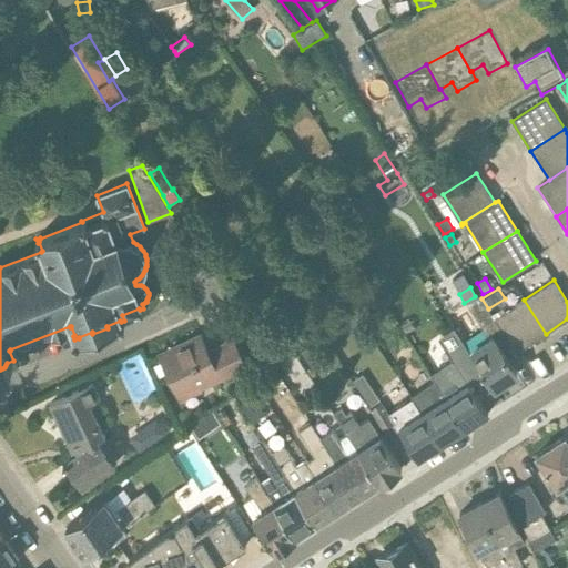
[(312,312),(323,305),(316,295),(305,303),(312,312)]
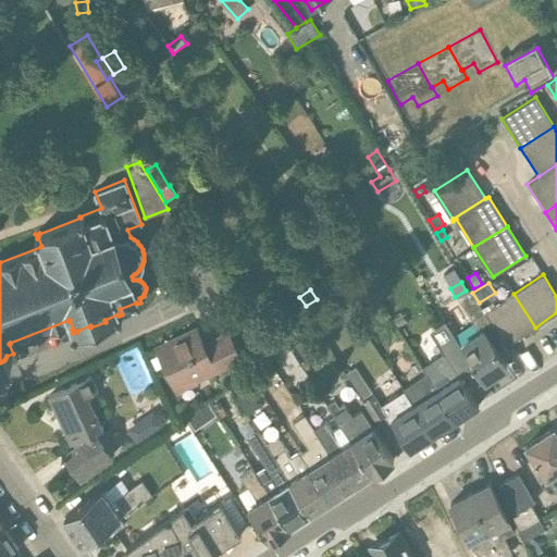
[(494,326),(484,312),(470,289),(458,298),(480,331),(483,330),(485,333),(494,326)]
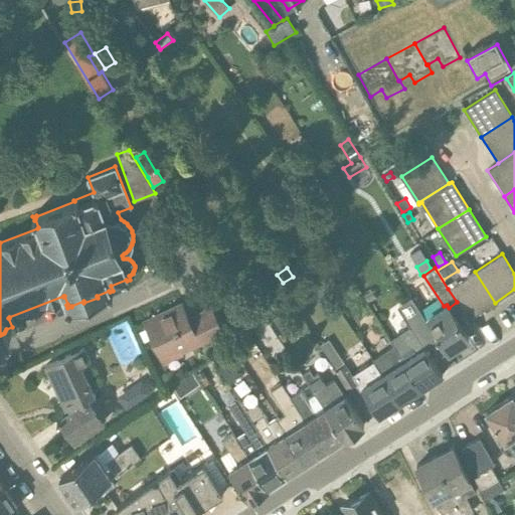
[(448,289),(457,302),(468,320),(495,303),(475,272),(448,289)]
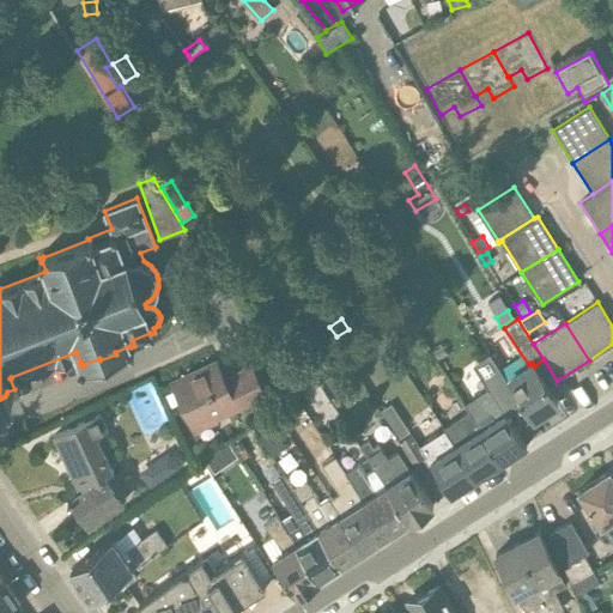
[(382,340),(372,347),(378,354),(388,347),(382,340)]
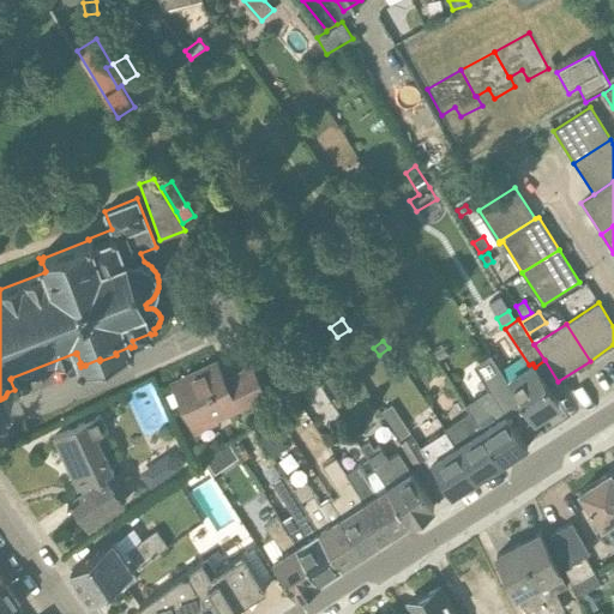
[(218,420),(266,397),(252,367),(224,380),(216,362),(173,383),(197,433),(220,422),(218,420)]
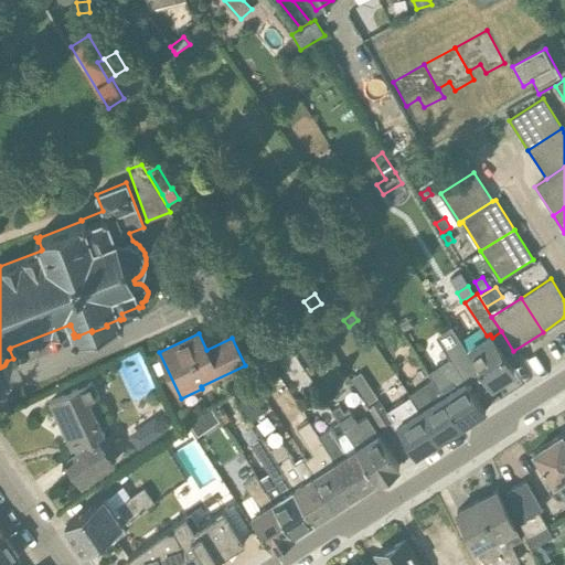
[(490,334),(487,336),(467,349),(490,386),(514,371),(492,338),(490,334)]
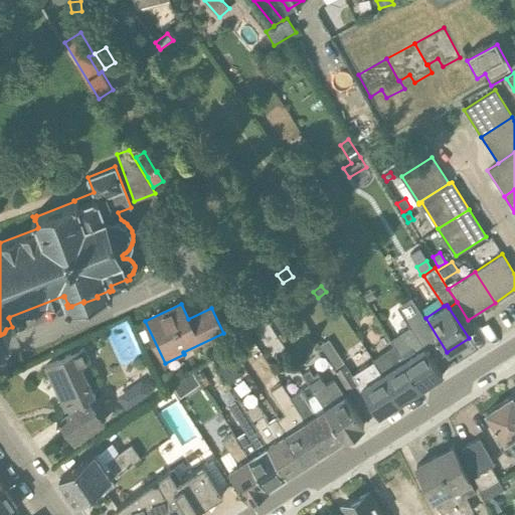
[(297,323),(288,308),(272,318),(281,333),(297,323)]
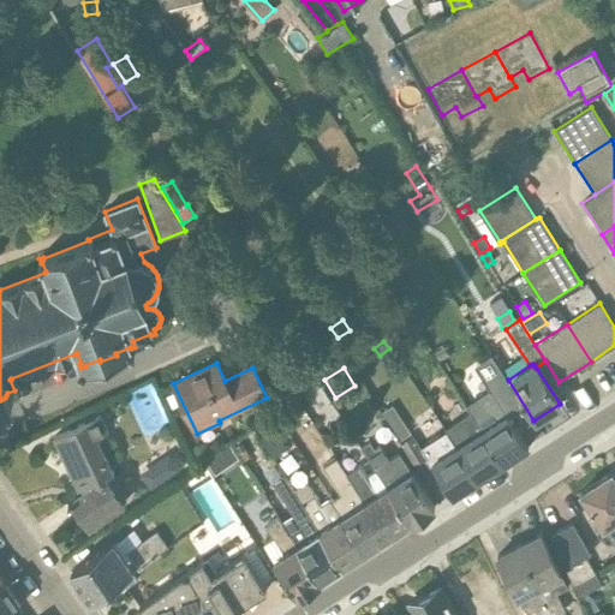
[(447,428),(458,446),(479,479),(506,461),(484,429),(472,411),(447,428)]
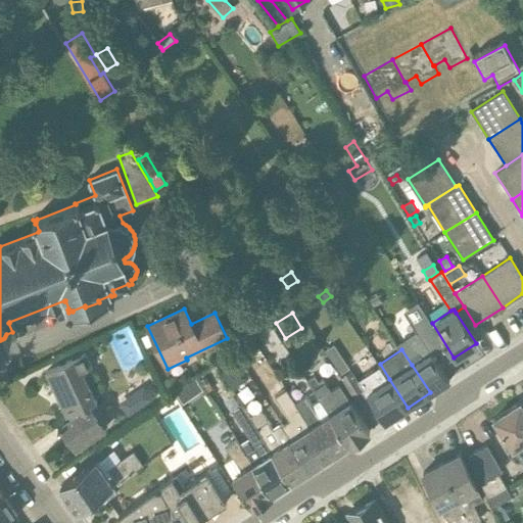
[(412,365),(430,392),(449,380),(431,352),(412,365)]
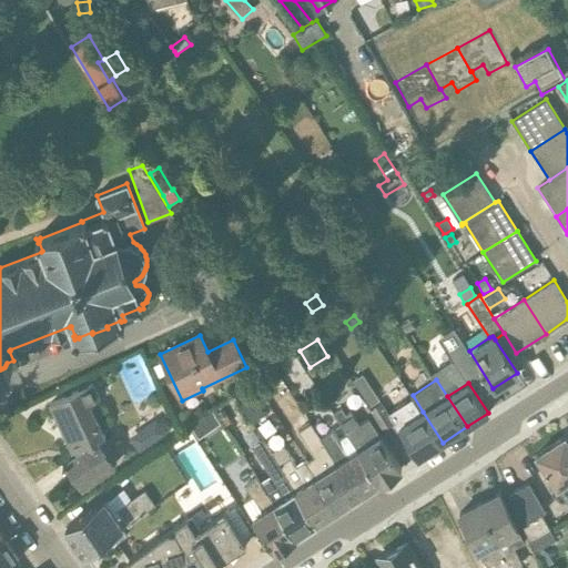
[(81,486),(115,463),(99,438),(107,435),(91,404),(100,401),(92,384),(50,404),(69,445),(71,444),(75,454),(63,463),(64,465),(68,463),(82,484),(81,485),(81,486)]
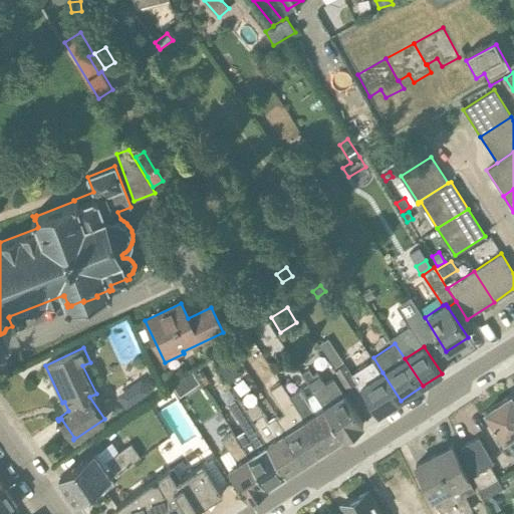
[(343,362),(336,351),(328,357),(334,367),(343,362)]
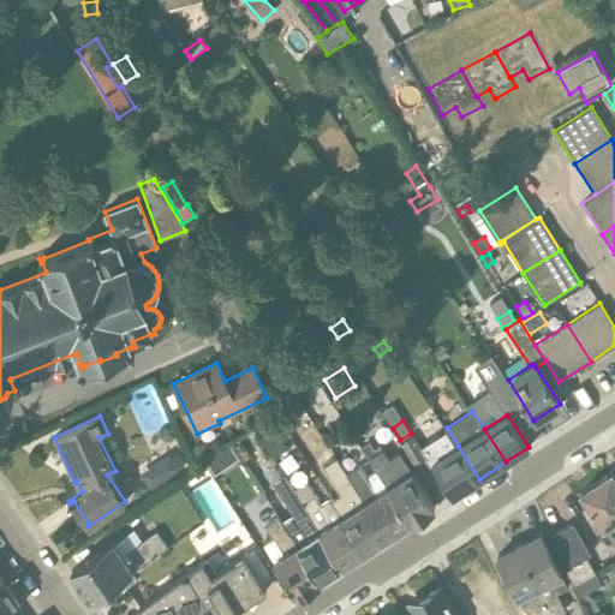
[(287,449),(274,428),(260,436),(274,458),(287,449)]
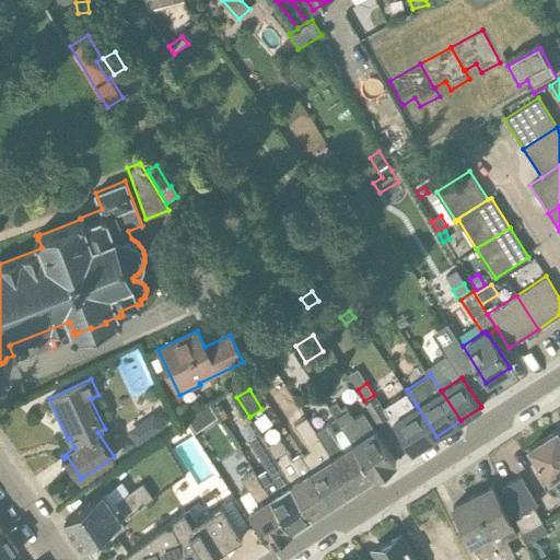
[(365,404),(377,423),(389,416),(377,396),(365,404)]
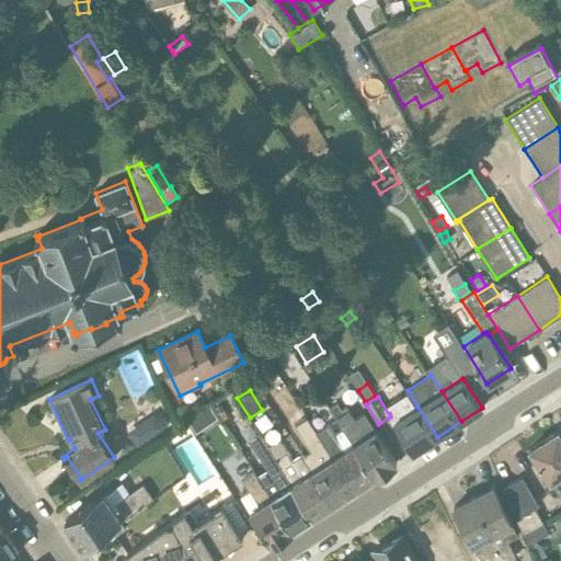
[(338,403),(331,408),(345,430),(376,477),(397,462),(364,413),(355,419),(350,410),(344,413),(338,403)]
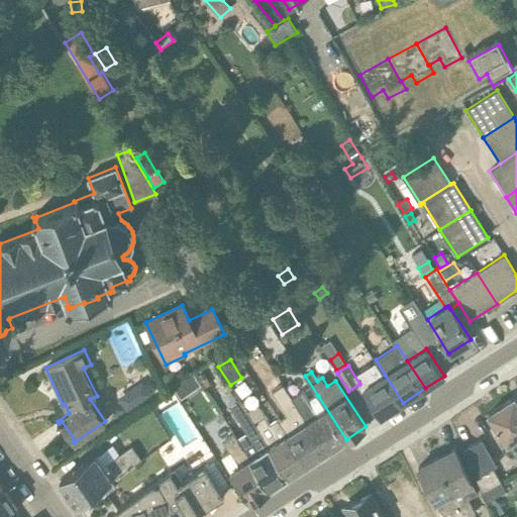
[(385,375),(359,391),(368,402),(370,400),(381,417),(403,403),(385,375)]
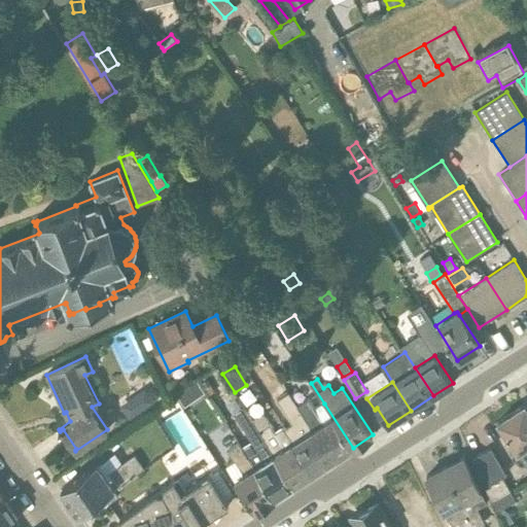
[(194,399),(186,389),(176,396),(183,407),(194,399)]
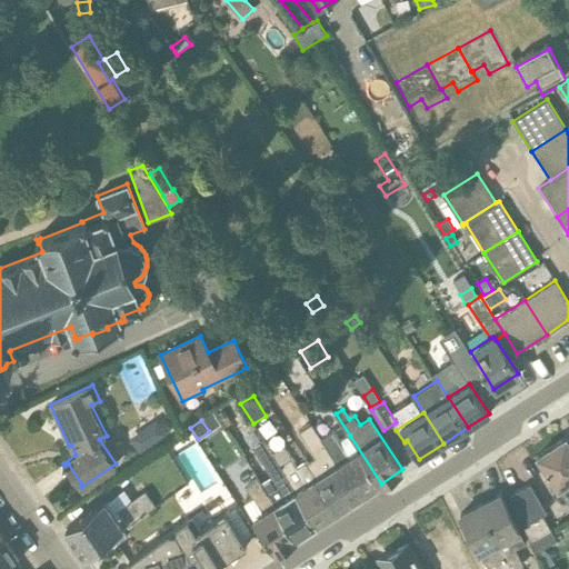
[(309,462),(339,509),(361,496),(322,437),(321,438),(312,425),(300,431),(317,457),(309,462)]
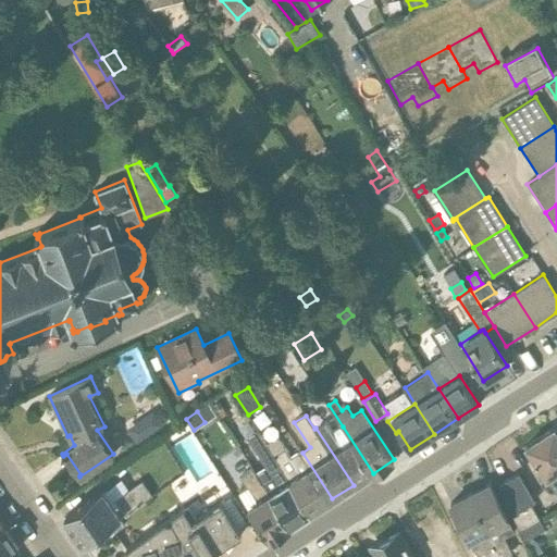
[(326,421),(316,428),(354,485),(370,474),(371,474),(372,473),(372,474),(373,473),(343,426),(333,432),(326,421)]
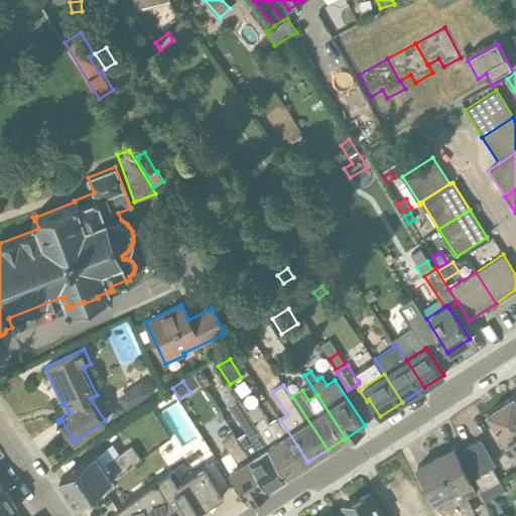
[(515,401),(513,396),(487,413),(515,457),(515,456),(515,401)]
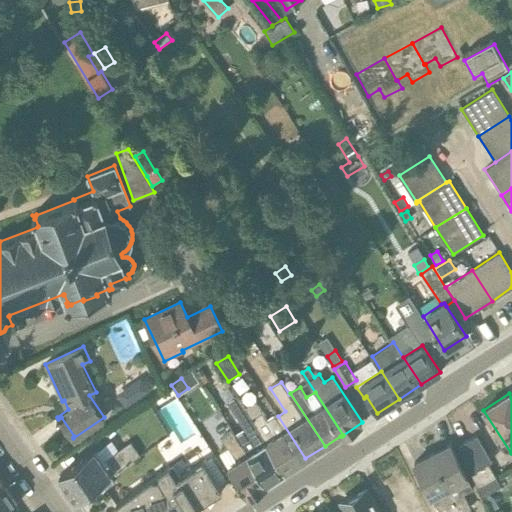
[(236,434),(268,483),(286,471),(246,409),(237,396),(227,402),(245,429),(236,434)]
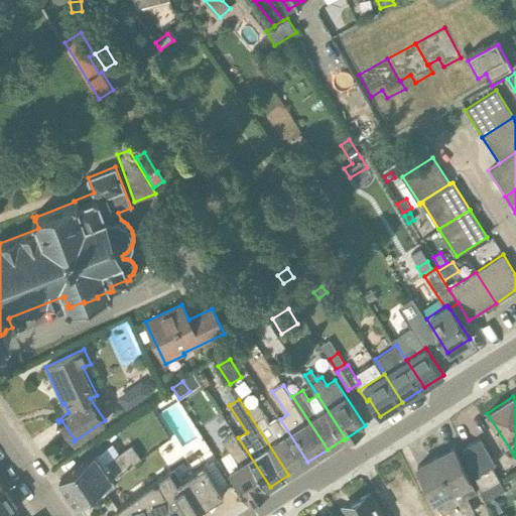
[(248,412),(288,475),(307,462),(280,419),(279,419),(278,417),(269,423),(258,405),(248,412)]
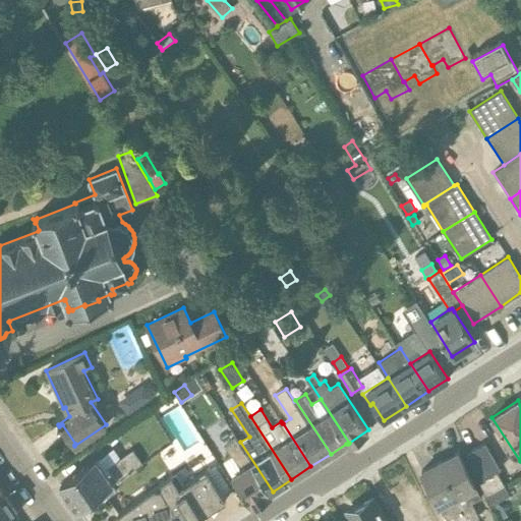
[(233,457),(224,462),(251,506),(273,493),(272,491),(273,491),(240,442),(238,438),(237,439),(231,429),(220,437),(233,457)]
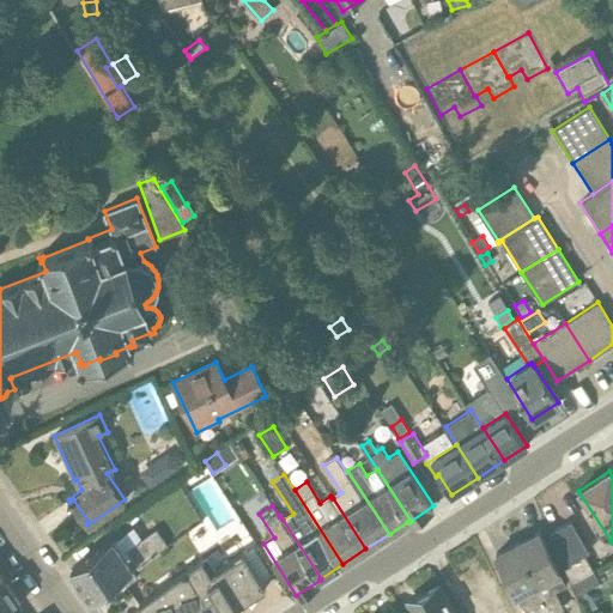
[(563,565),(564,564),(588,551),(571,521),(550,534),(563,565)]
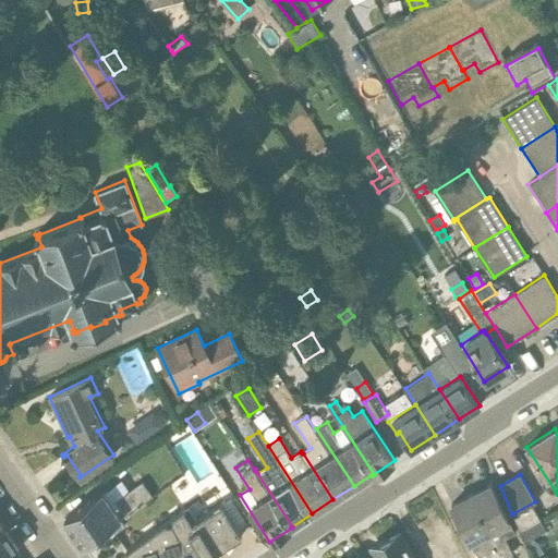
[(82,545),(99,533),(153,495),(143,481),(116,500),(121,507),(117,510),(104,492),(64,520),(82,545)]
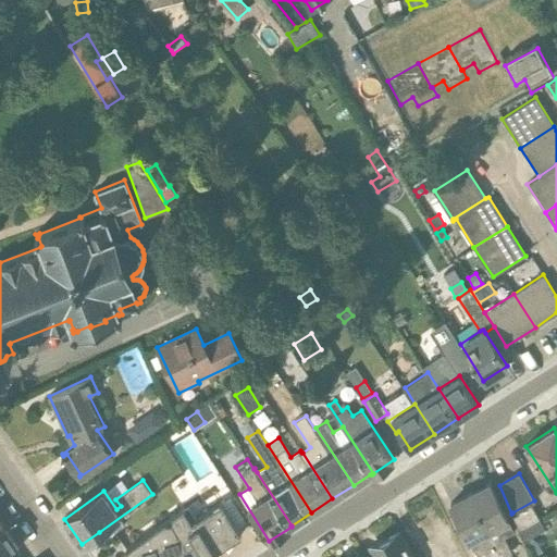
[(505,536),(515,532),(490,483),(471,493),(496,542),(503,556),(512,553),(505,536)]
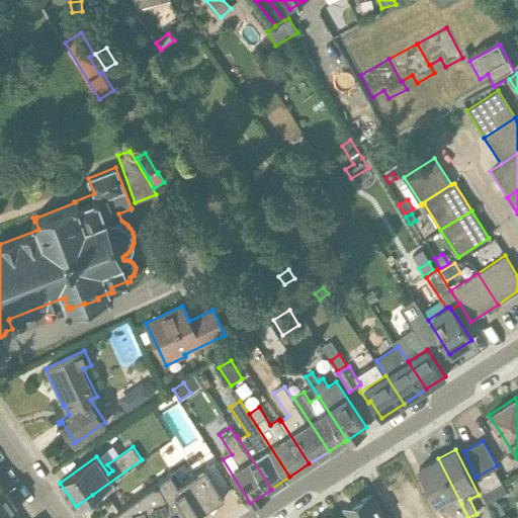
[(438,504),(443,513),(461,504),(438,458),(419,468),(437,504),(438,504)]
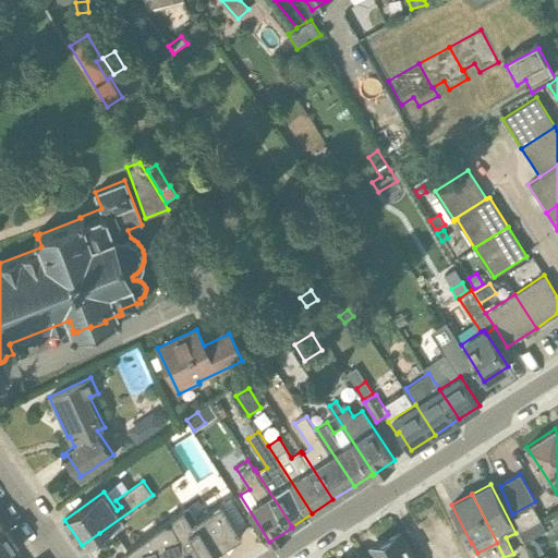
[(193,523),(185,512),(144,538),(125,550),(131,557),(169,557),(195,542),(205,557),(209,557),(217,554),(213,546),(238,530),(221,504),(193,523)]
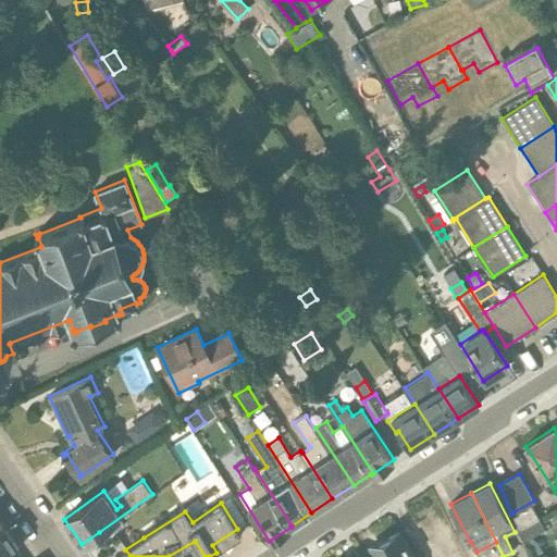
[(523,542),(545,528),(532,504),(512,512),(523,542)]
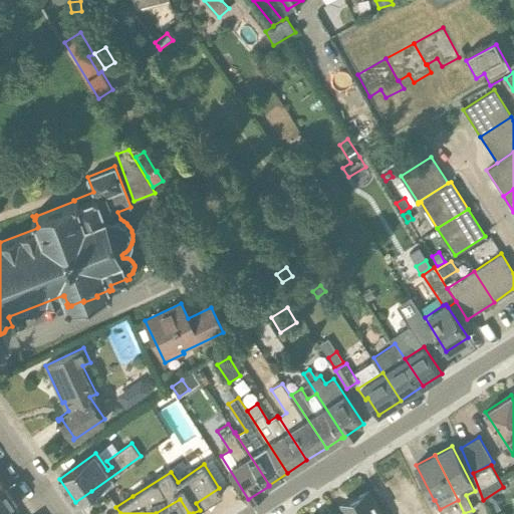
[(115,484),(110,478),(101,484),(106,491),(115,484)]
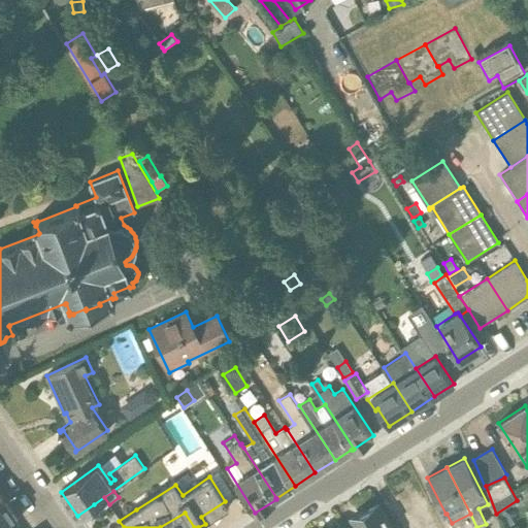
[(0,527),(8,527),(9,527),(10,527),(12,526),(11,524),(19,519),(4,498),(0,501),(0,527)]
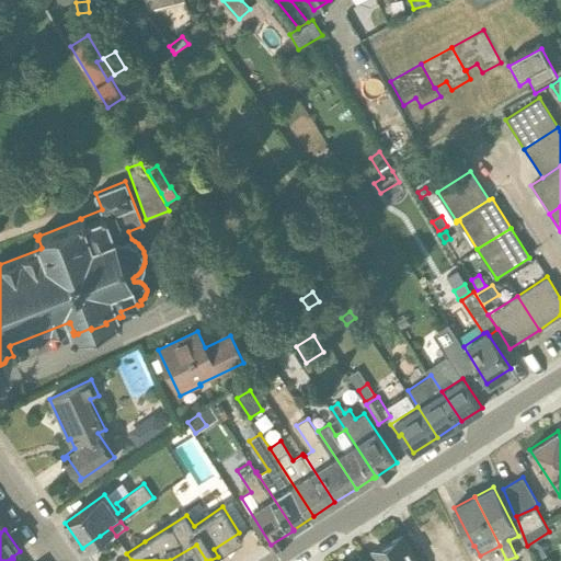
[(378,560),(415,560),(402,535),(373,550),(378,560)]
